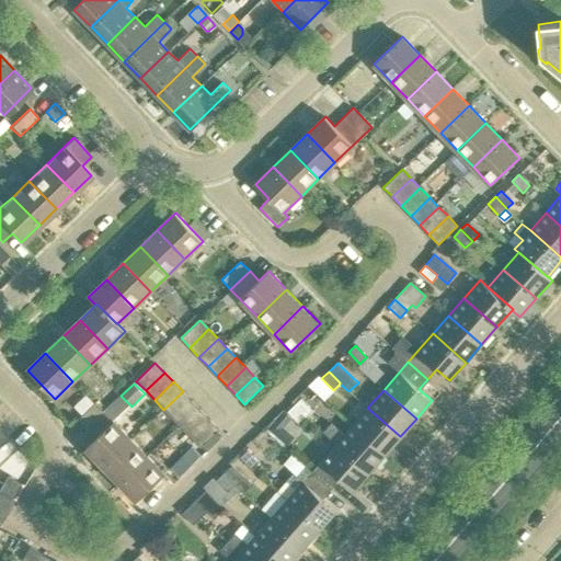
[(163,410),(173,419),(192,401),(183,391),(163,410)]
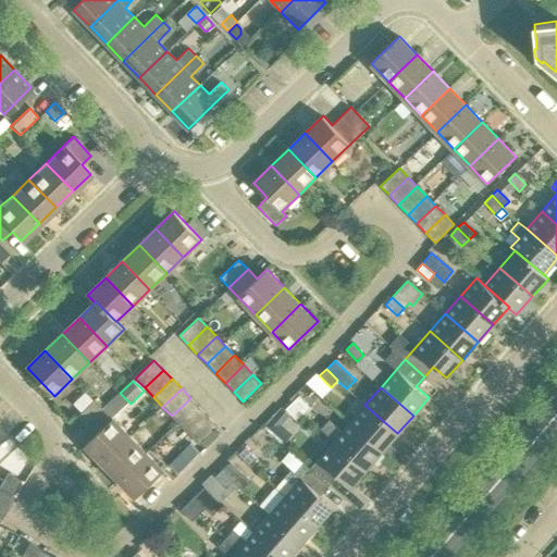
[(299,395),(293,401),(304,413),(310,407),(299,395)]
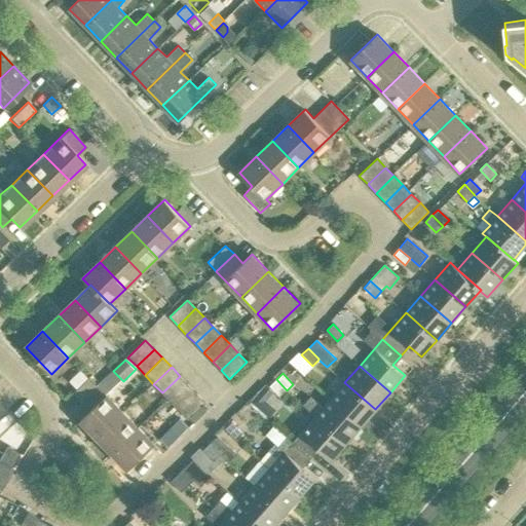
[(162,392),(171,402),(188,384),(180,376),(162,392)]
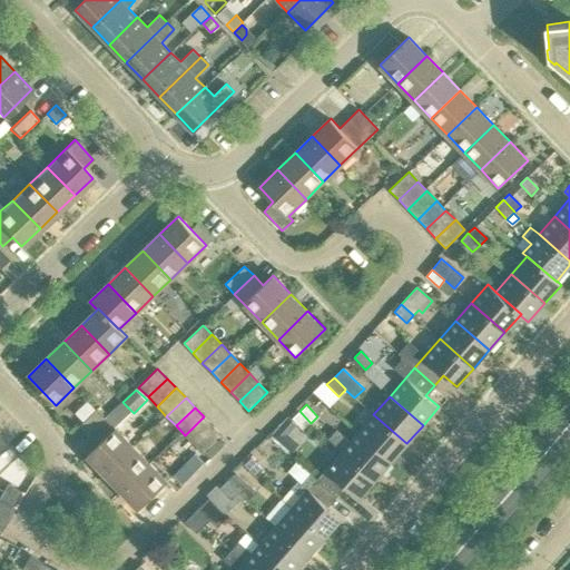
[(86,436),(106,416),(97,409),(77,428),(86,436)]
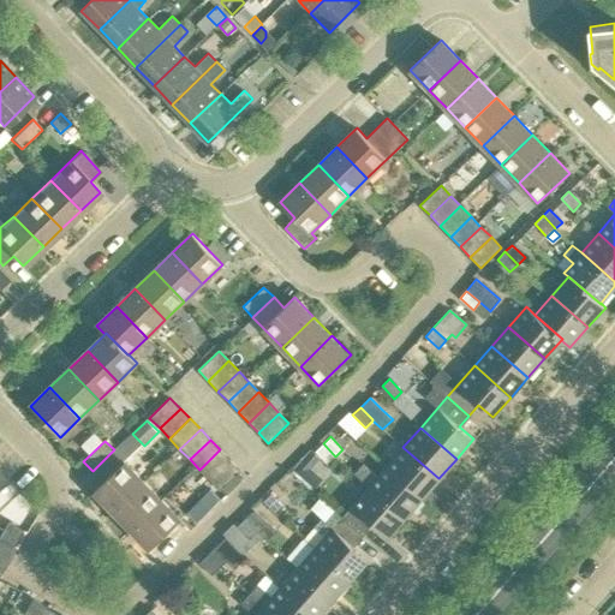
[(335,457),(323,443),(315,451),(327,464),(335,457)]
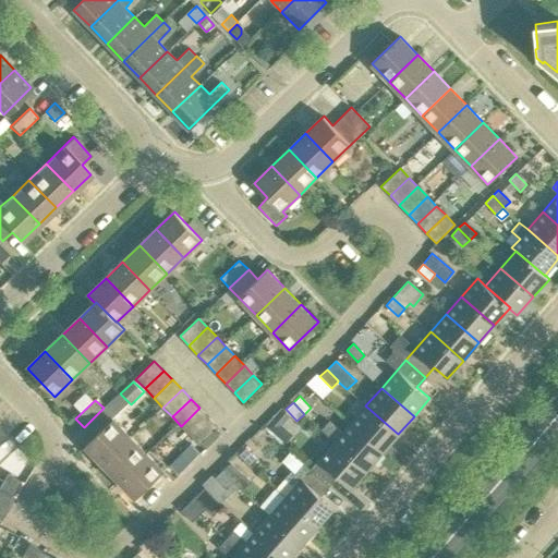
[(365,405),(350,423),(383,452),(398,434),(365,405)]
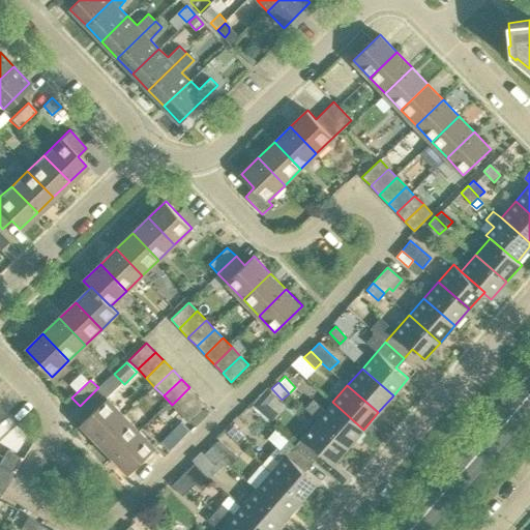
[(97,443),(125,415),(107,398),(98,387),(80,406),(89,415),(80,424),(97,443)]
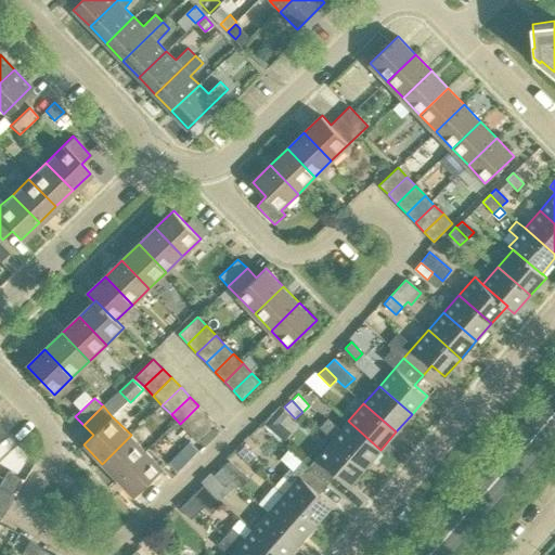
[(180,424),(189,434),(208,415),(198,405),(180,424)]
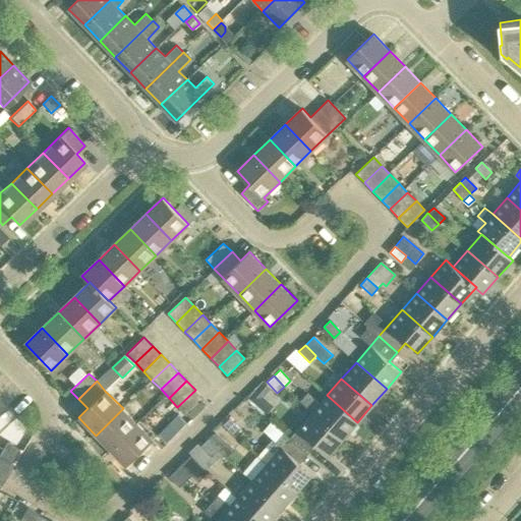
[(195,390),(177,407),(186,415),(204,399),(195,390)]
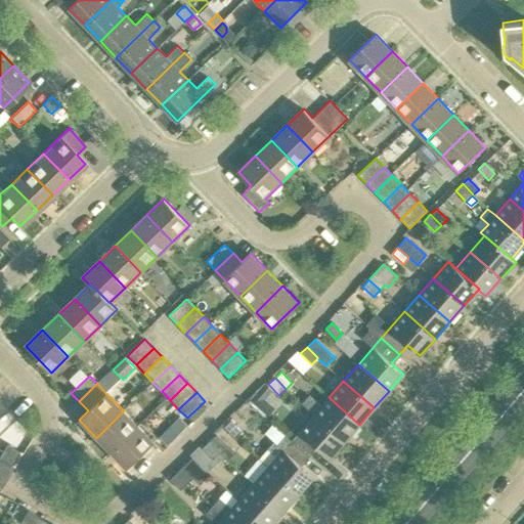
[(302,403),(314,415),(345,441),(359,425),(329,397),(321,405),(309,395),(302,403)]
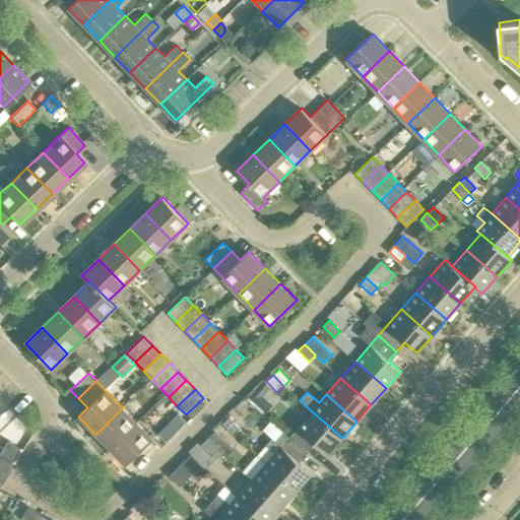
[(0,414),(0,415),(9,407),(0,397),(0,414)]
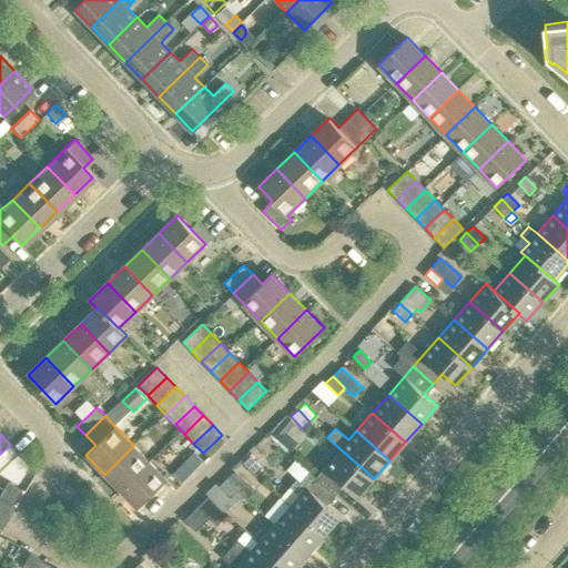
[(104,475),(121,492),(151,463),(134,445),(104,475)]
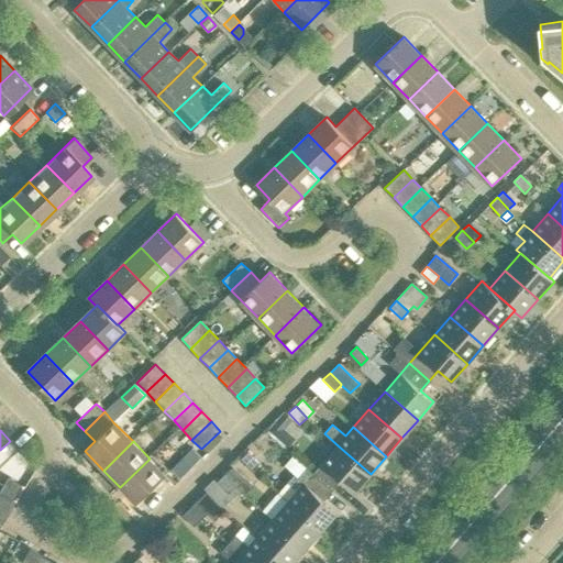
[(338,445),(312,473),(326,485),(332,490),(341,481),(354,493),(371,474),(338,445)]
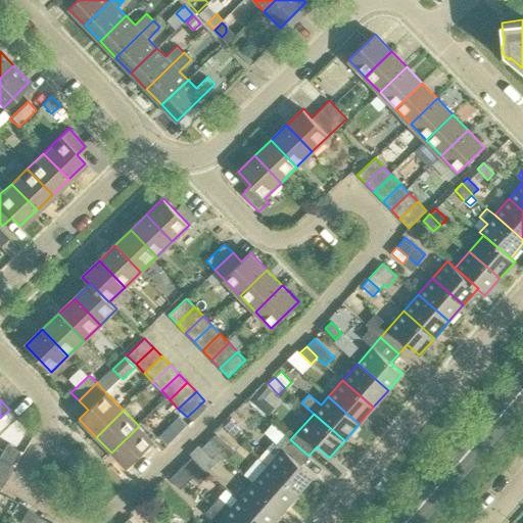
[(241,431),(230,420),(224,426),(234,437),(241,431)]
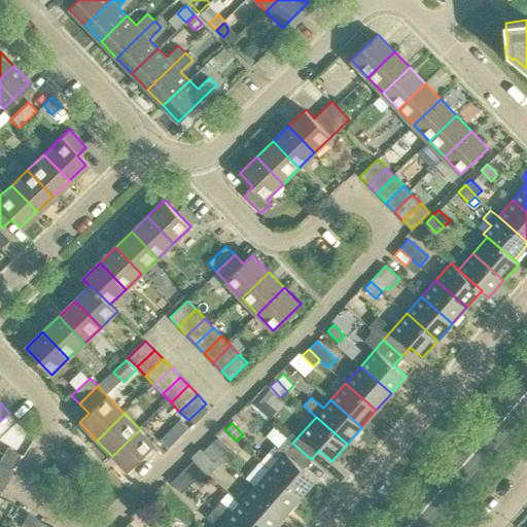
[(140,429),(112,456),(130,475),(157,448),(140,429)]
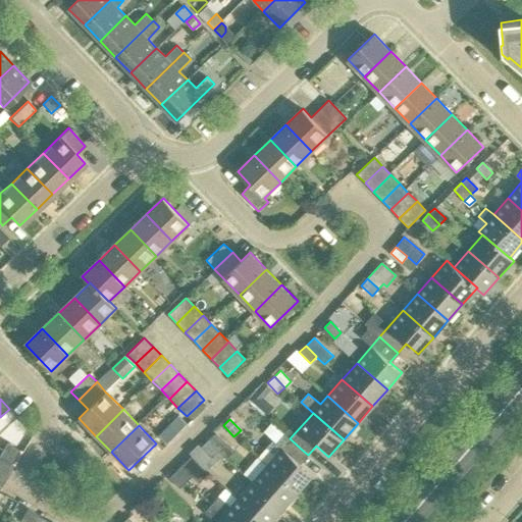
[(33,434),(28,428),(21,434),(27,439),(33,434)]
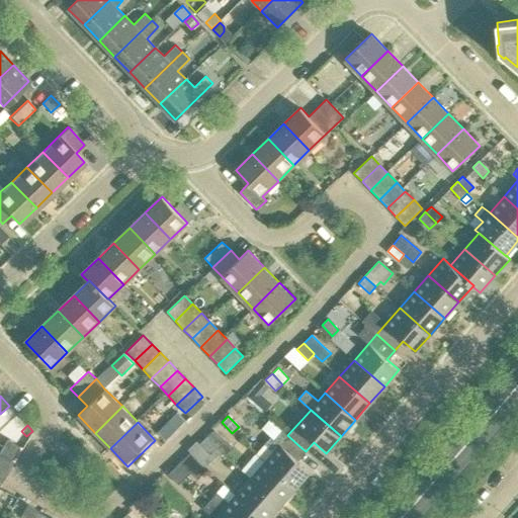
[(214,429),(205,437),(216,448),(221,451),(225,455),(234,447),(225,440),(214,429)]
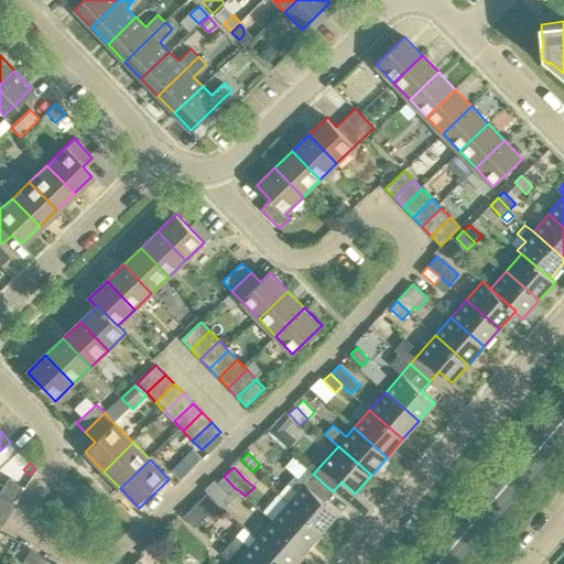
[(279,495),(288,502),(322,531),(338,513),(318,496),(326,486),(313,474),(306,468),(299,478),(294,475),(288,484),(279,495)]
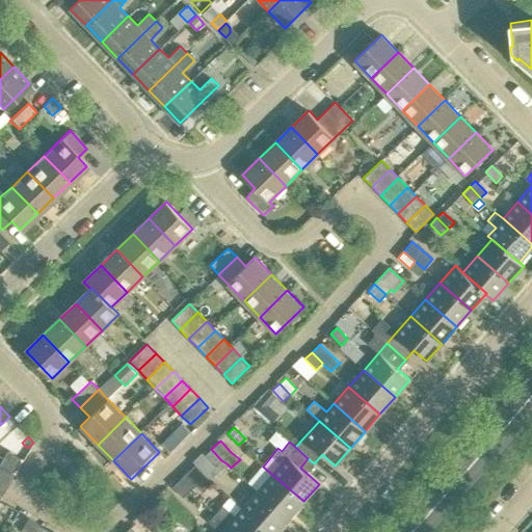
[(211,449),(195,464),(210,480),(227,463),(221,460),(211,449)]
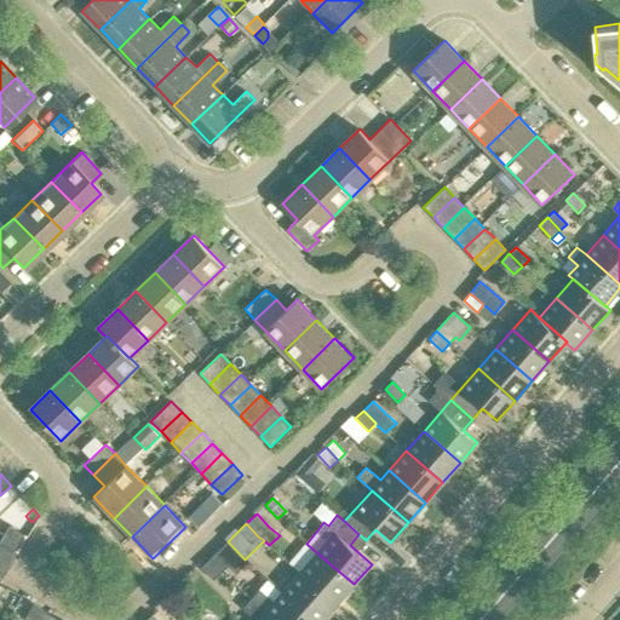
[(10,524),(4,534),(19,543),(24,534),(10,524)]
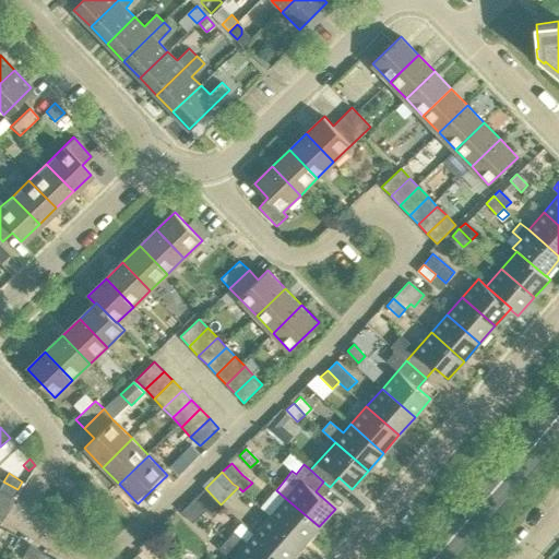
[(18,489),(3,482),(0,487),(0,489),(13,498),(18,489)]
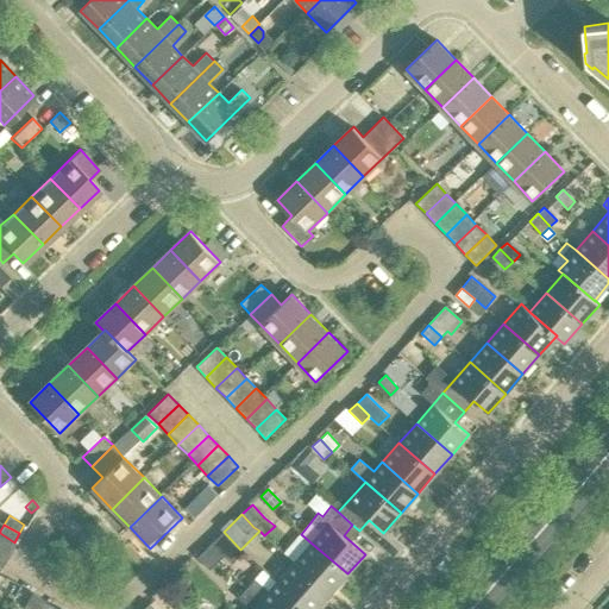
[(224,532),(205,550),(218,563),(224,556),(232,564),(244,552),(240,550),(224,532)]
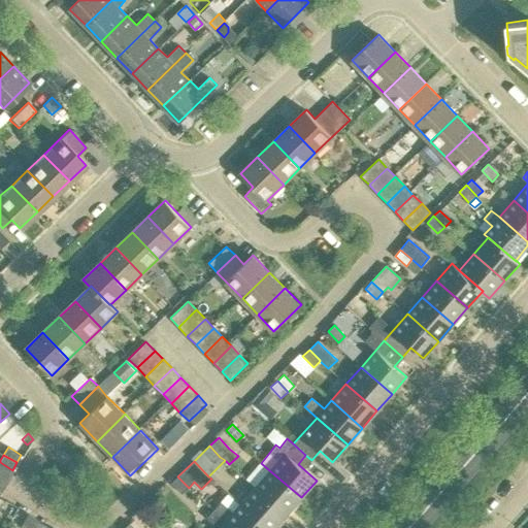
[(269,470),(256,487),(287,514),(301,497),(269,470)]
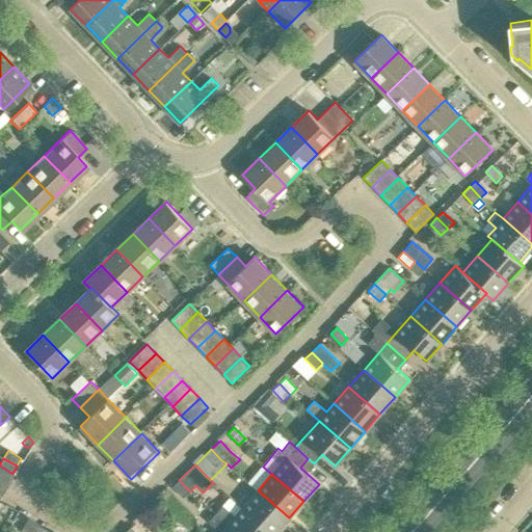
[(190,491),(179,480),(173,486),(183,498),(190,491)]
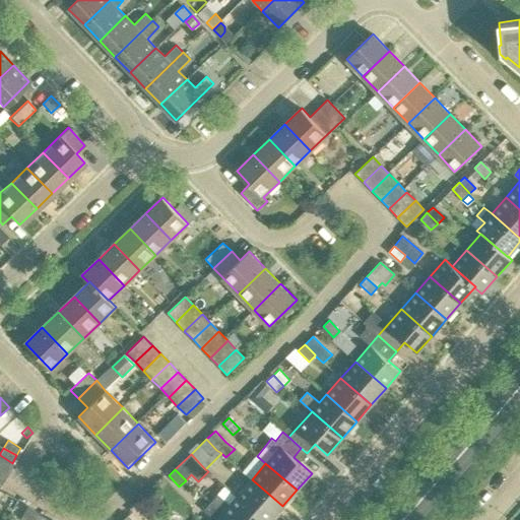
[(252,479),(237,496),(264,519),(269,519),(282,506),(252,479)]
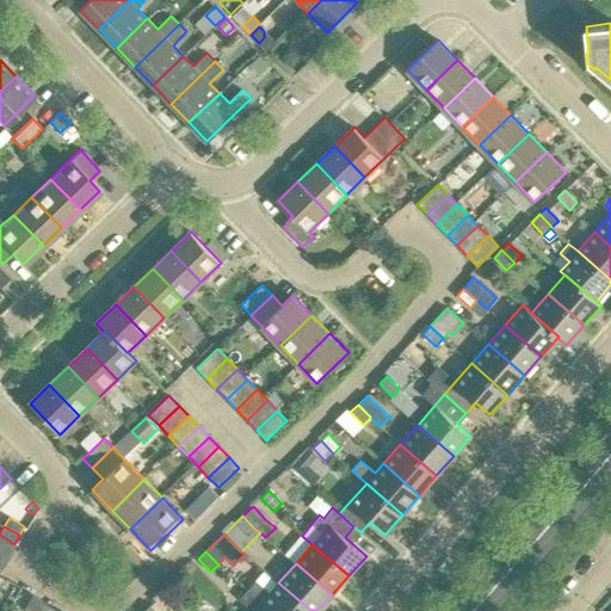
[(255,581),(247,590),(271,610),(310,610),(278,582),(270,593),(255,581)]
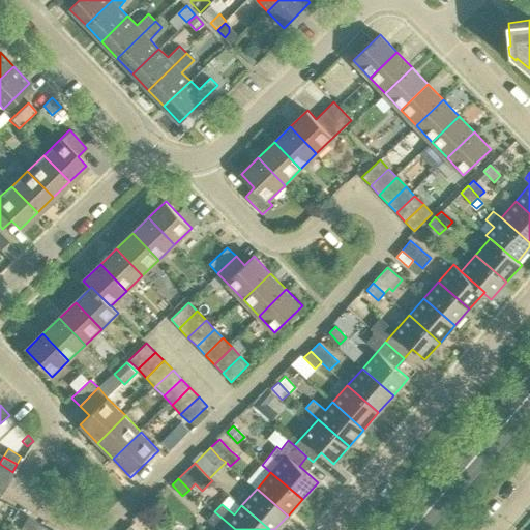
[(235,529),(214,511),(208,520),(218,529),(235,529)]
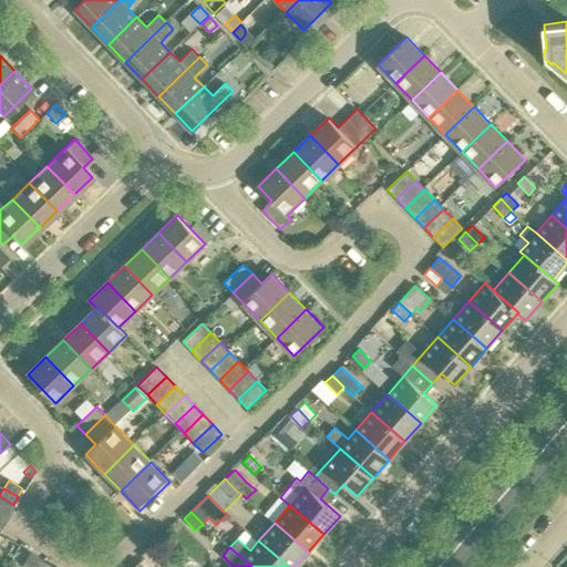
[(22,566),(33,566),(39,557),(31,553),(22,566)]
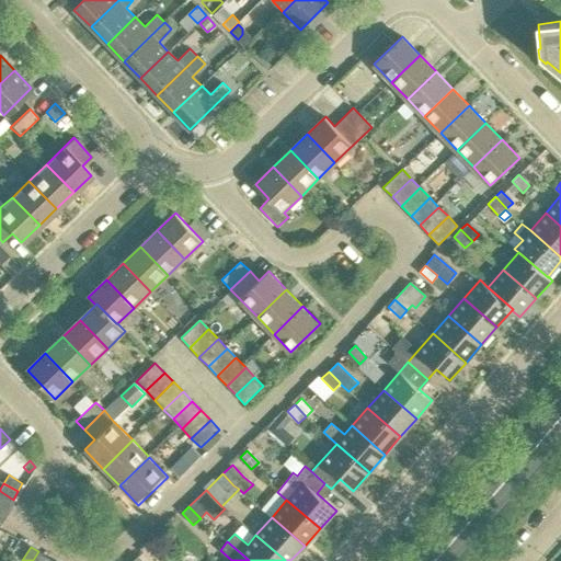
[(54,560),(38,551),(33,560),(54,560)]
